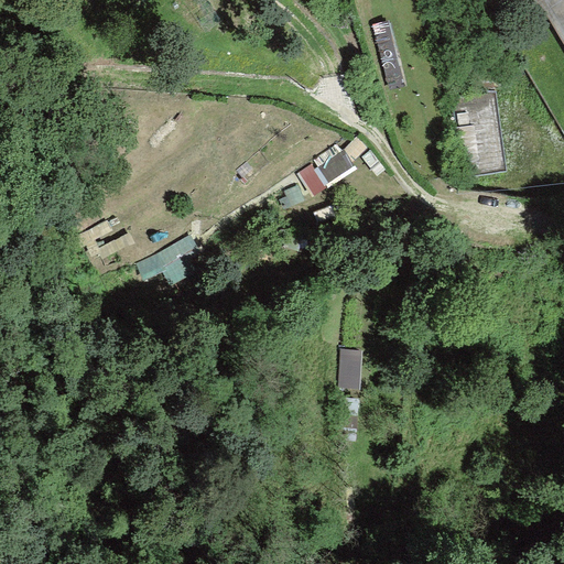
[(563,0),(535,0),(543,12),(548,10),(563,38),(563,0)]
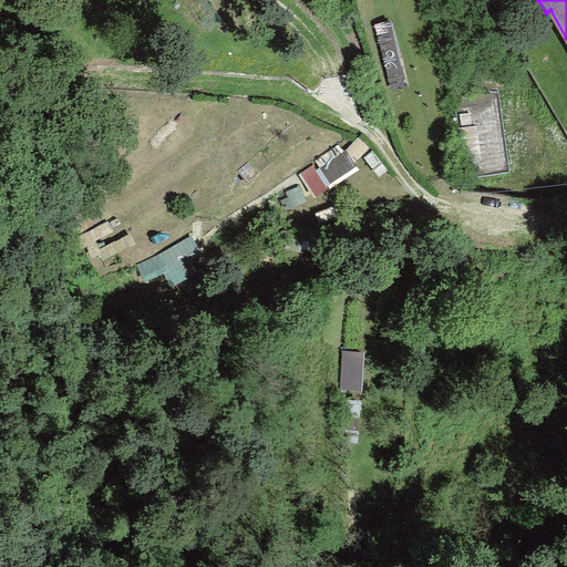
[(392,90),(408,86),(390,24),(374,29),(392,90)]
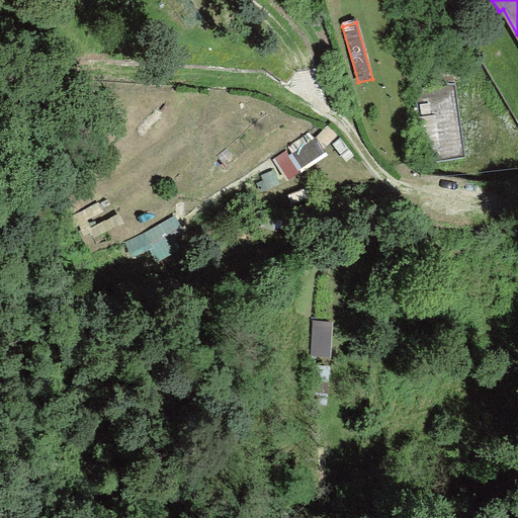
[(422,163),(463,157),(454,87),(452,84),(413,89),(422,163)]
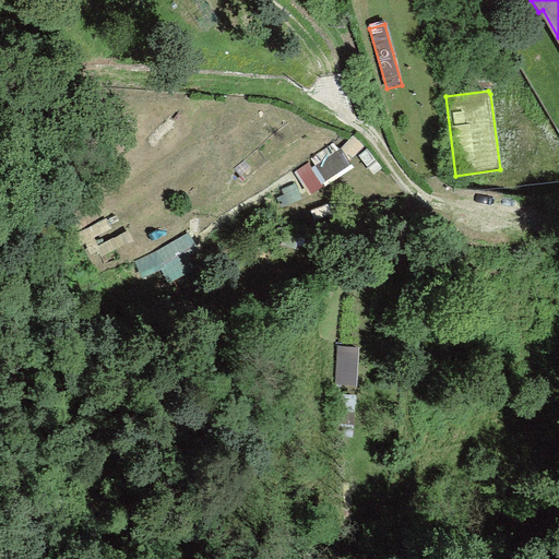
[(373,173),(380,167),(366,149),(358,154),(373,173)]
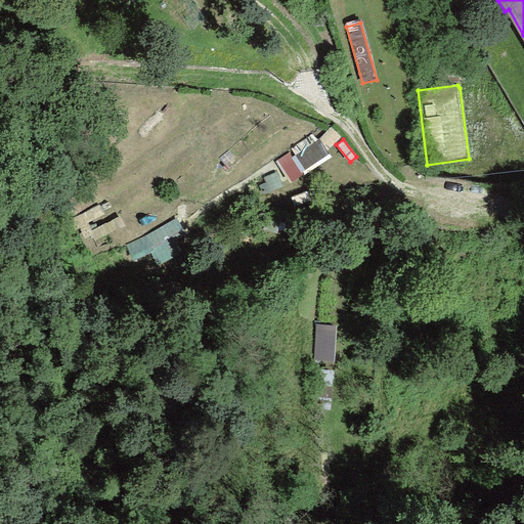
[(351,217),(361,212),(350,195),(341,201),(351,217)]
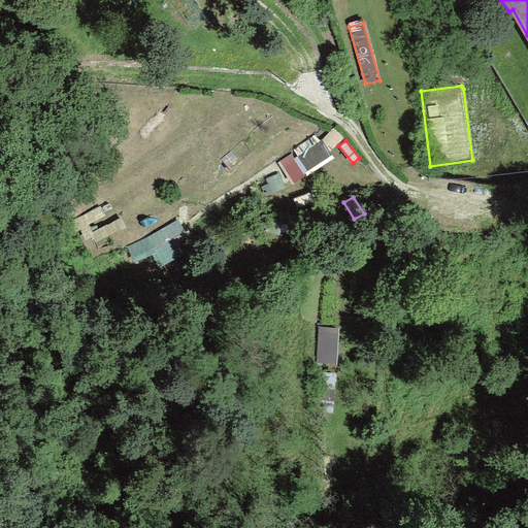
[(335,364),(338,328),(318,327),(316,362),(335,364)]
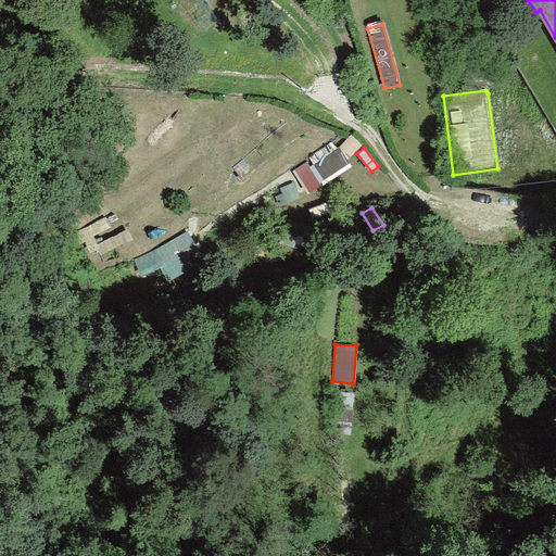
[(350,436),(352,392),(331,391),(329,432),(350,436)]
